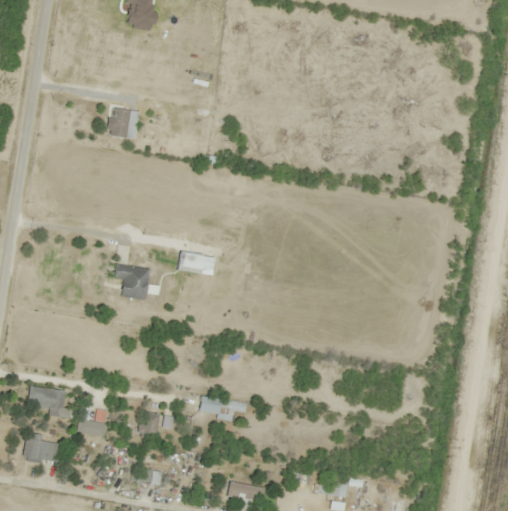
[(139,111),(114,107),(109,135),(135,140),(139,111)]
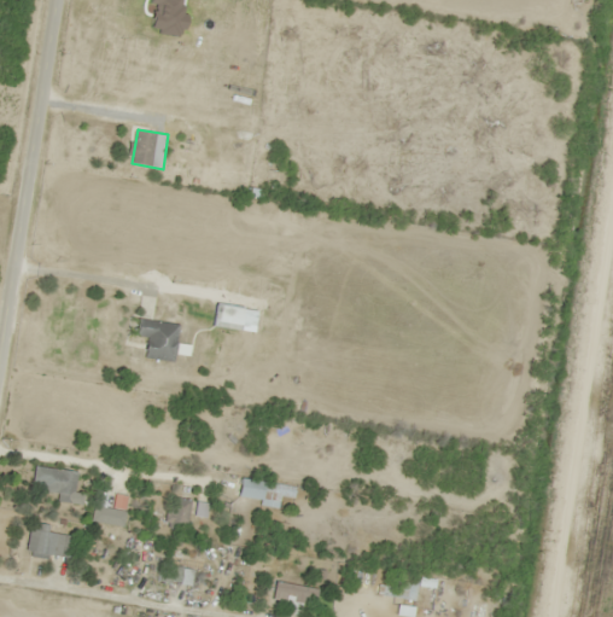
[(243,308),(216,306),(214,325),(241,329),(243,308)]
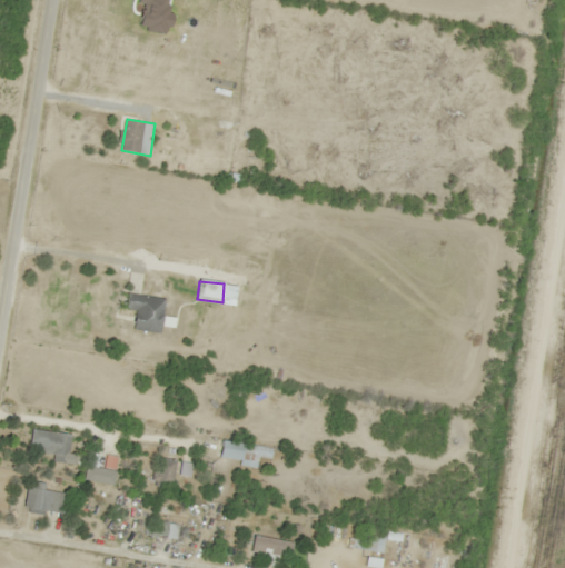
[(166,299),(128,291),(125,308),(136,310),(132,328),(159,332),(166,299)]
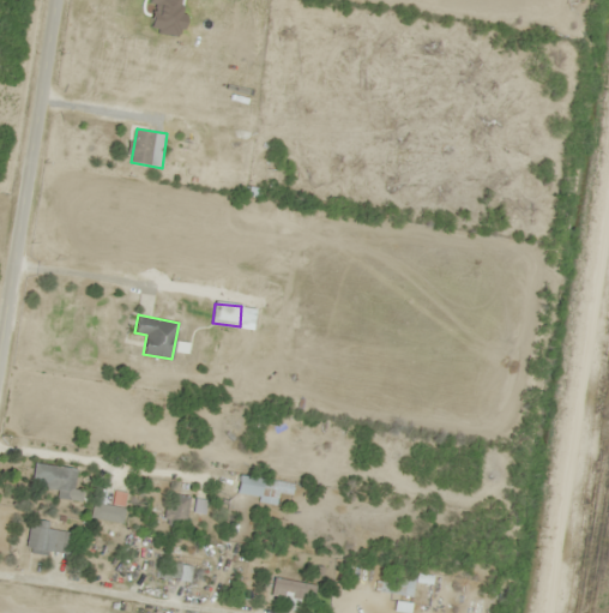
[(73,498),(78,469),(37,462),(32,491),(73,498)]
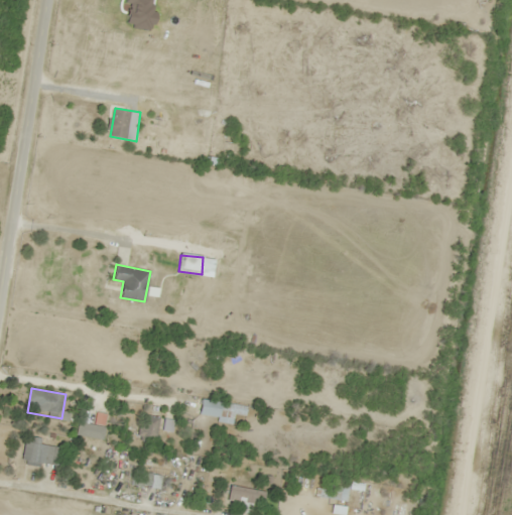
[(199,415),(234,420),(236,413),(247,415),(249,405),(202,398),(199,415)]
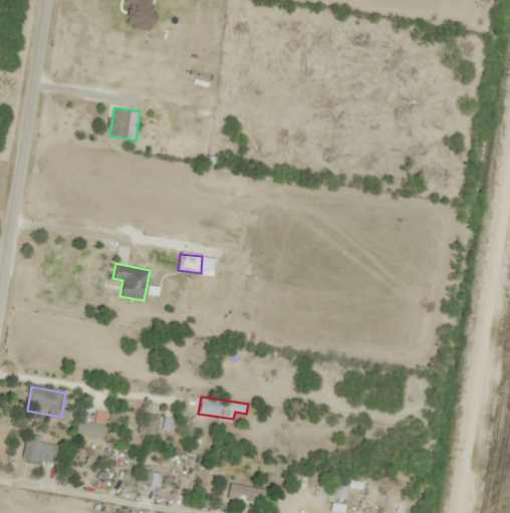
[(78,420),(78,435),(106,436),(107,411),(97,411),(97,421),(78,420)]
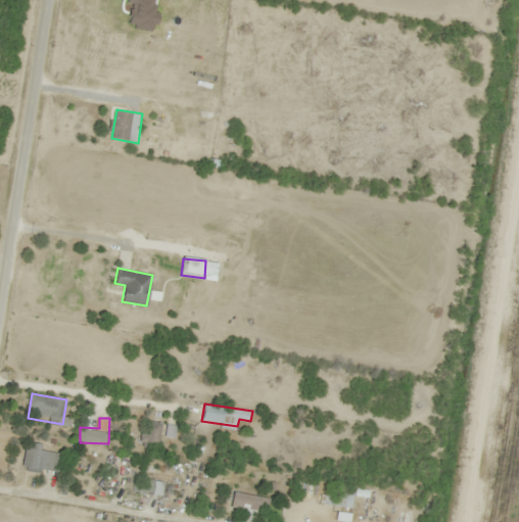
[(144,446),(160,446),(160,421),(144,421),(144,446)]
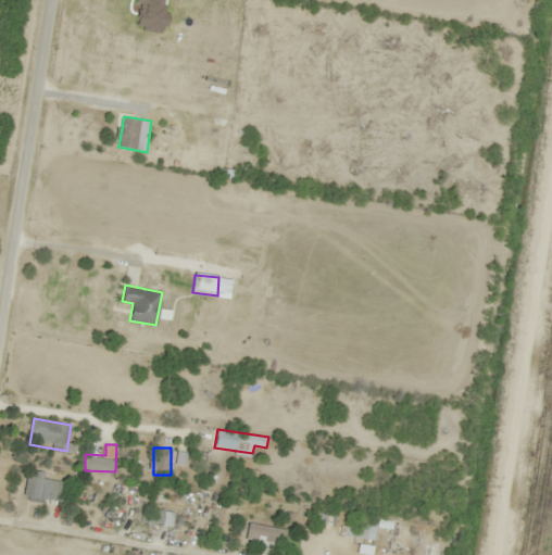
[(69,482),(28,474),(24,493),(63,503),(69,482)]
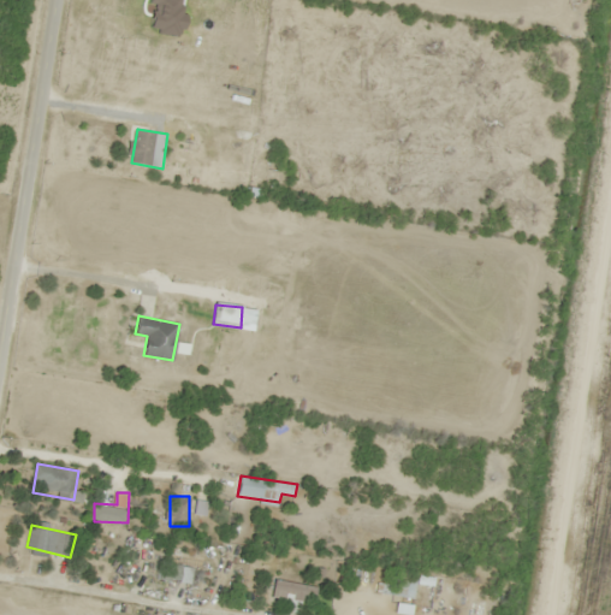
[(191,581),(194,566),(203,567),(205,559),(176,555),(175,565),(164,563),(161,577),(191,581)]
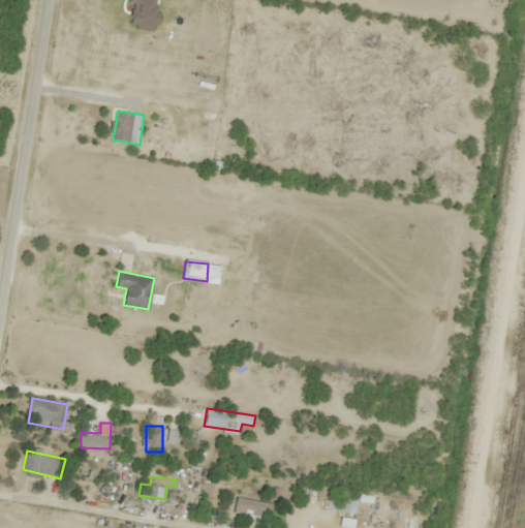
[(273,503),(237,496),(236,505),(248,507),(245,523),(260,526),(263,515),(271,517),(273,503)]
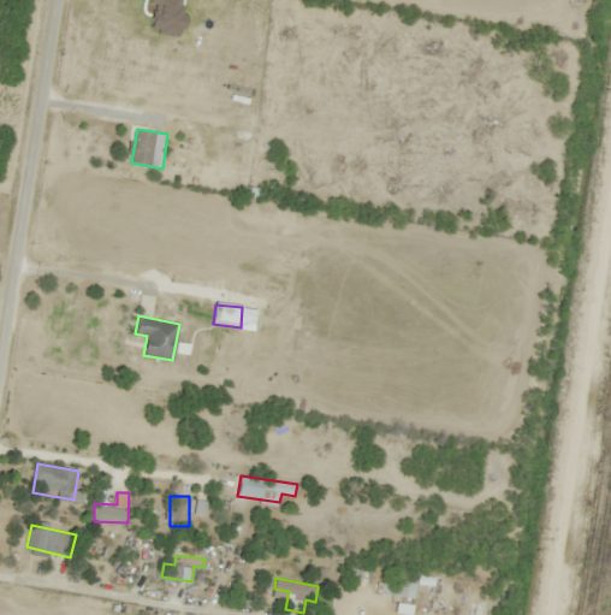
[(417,578),(379,578),(379,595),(417,595),(417,578)]
